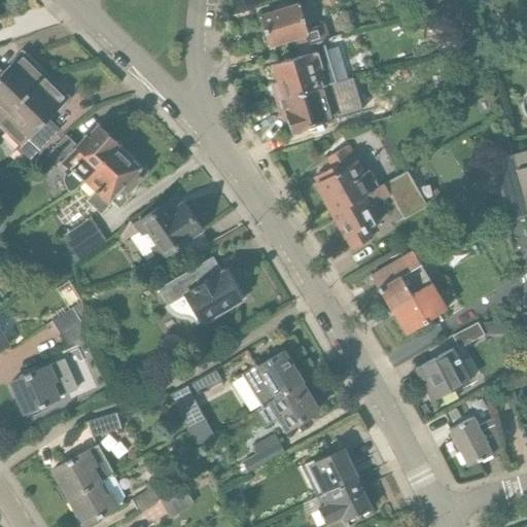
[(300,48),(323,42),(329,39),(325,24),(306,30),(303,18),(309,15),(306,3),(258,18),(268,46),(295,38),(300,48)]
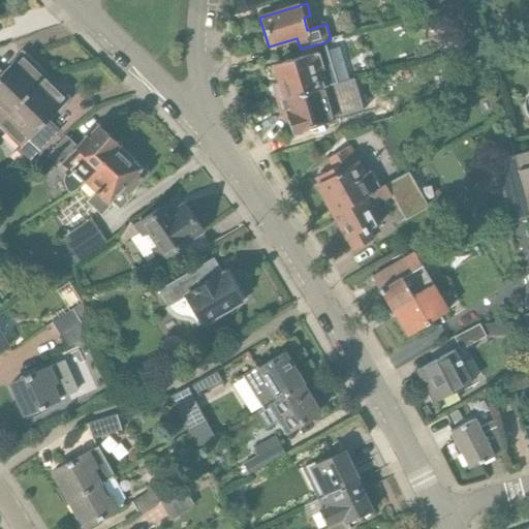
[(283,98),(327,87),(337,84),(324,42),(301,49),(303,56),(272,65),(277,84),(275,84),(279,100),(283,98)]
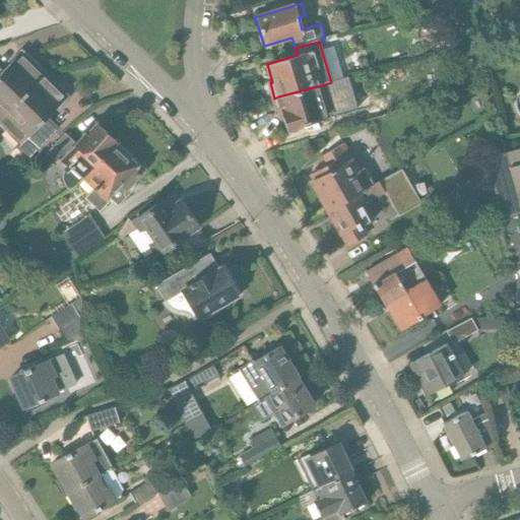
[(0,119),(36,83),(13,61),(1,73),(0,71),(0,119)]
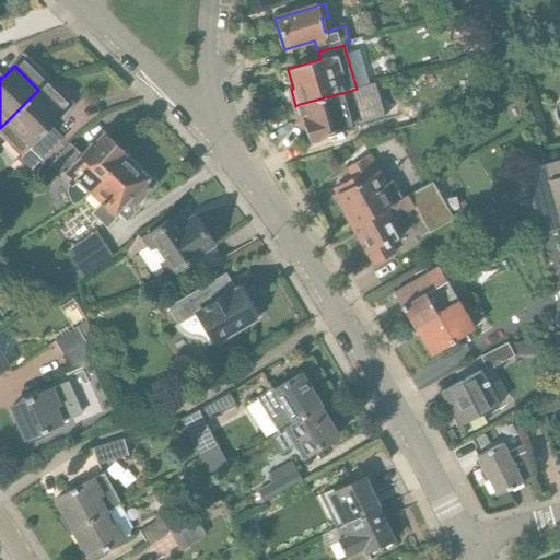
[(38,90),(0,128),(0,137),(19,155),(16,159),(30,172),(62,138),(50,127),(62,114),(38,90)]
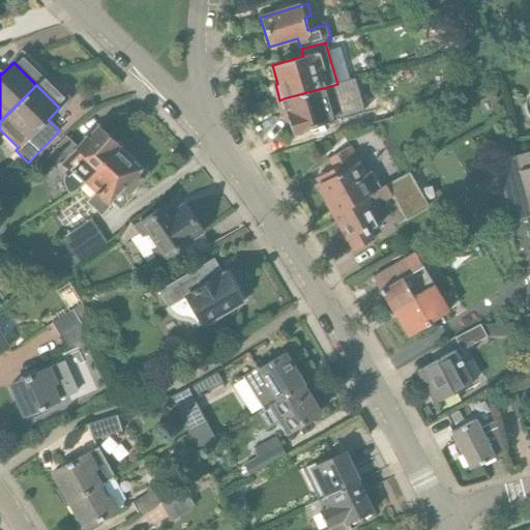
[(336,119),(327,87),(284,98),(294,133),(336,119)]
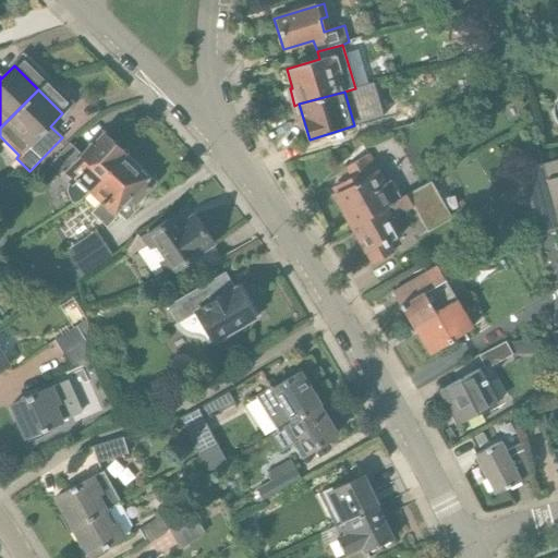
[(88,193),(88,192),(124,152),(106,134),(93,148),(92,146),(82,156),(71,146),(52,166),(62,176),(61,178),(68,184),(65,187),(65,194),(70,205),(72,204),(72,205),(80,202),(88,193)]
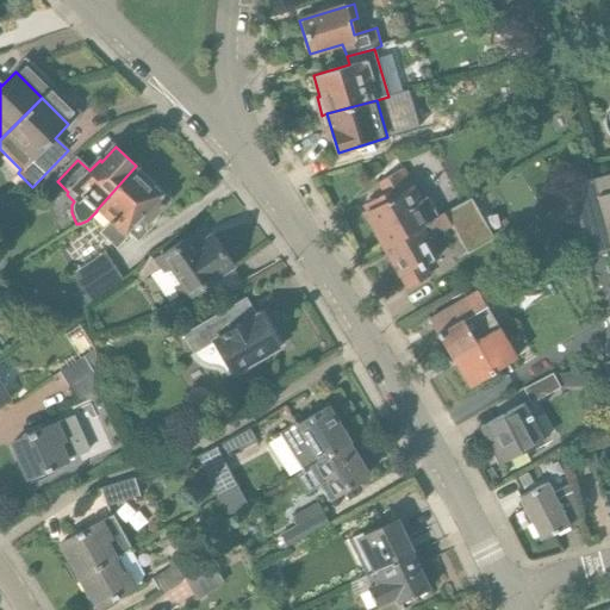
[(136,166),(97,210),(110,222),(100,232),(118,250),(132,236),(138,243),(155,225),(150,223),(172,200),(136,166)]
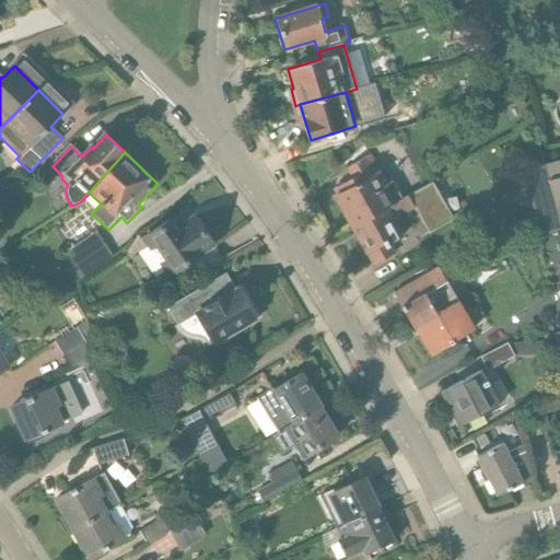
[(353,228),(404,198),(394,179),(387,183),(380,170),(372,155),(347,168),(352,179),(333,190),(353,228)]
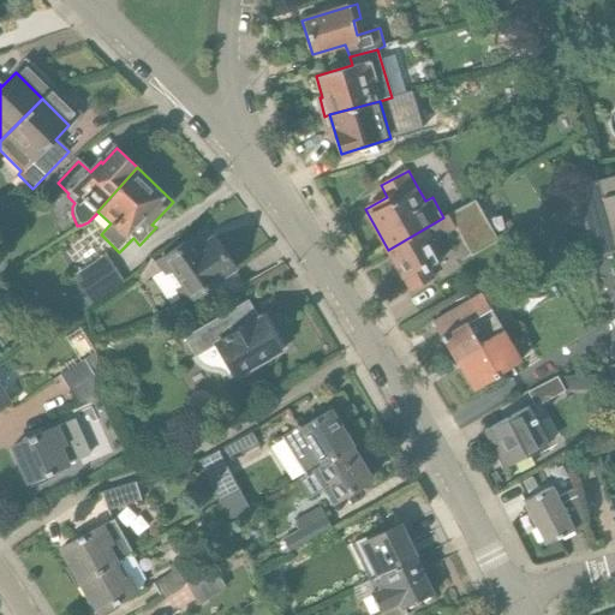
[(614,175),(598,180),(614,244),(614,175)]
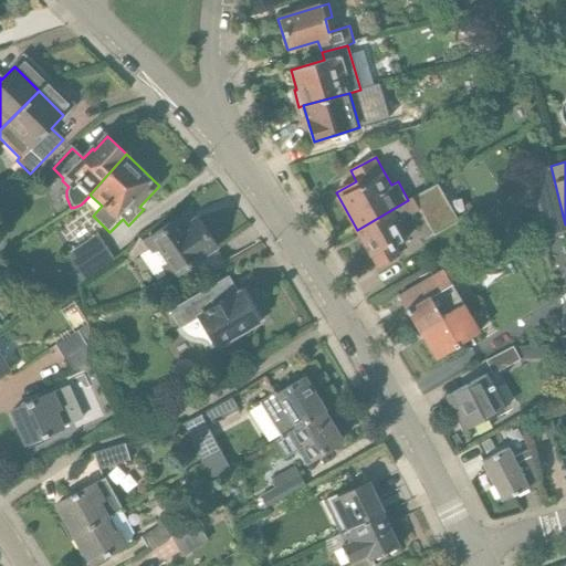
[(565,224),(551,166),(551,165),(527,171),(546,240),(565,234),(565,224)]
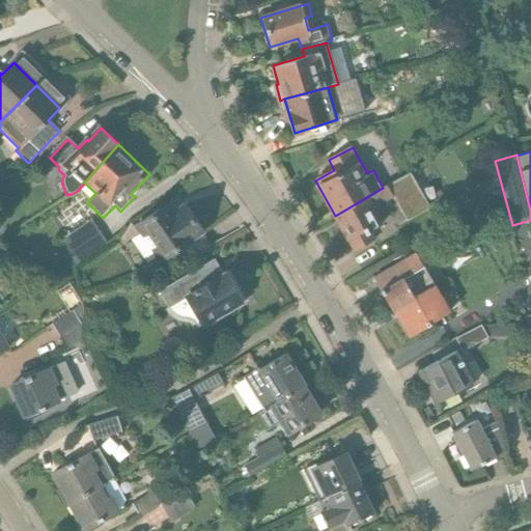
[(383,188),(335,216),(355,251),(375,240),(371,231),(380,226),(371,211),(391,199),(403,223),(425,210),(406,175),(383,188)]
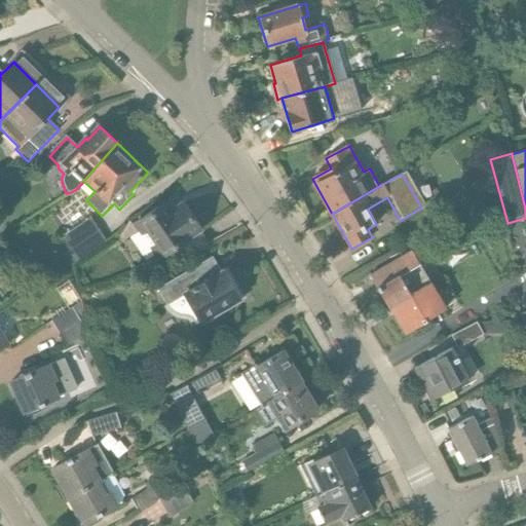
[(166,202),(134,225),(129,221),(120,235),(123,240),(138,231),(141,236),(144,234),(151,247),(149,249),(156,259),(200,229),(184,204),(174,212),(166,202)]
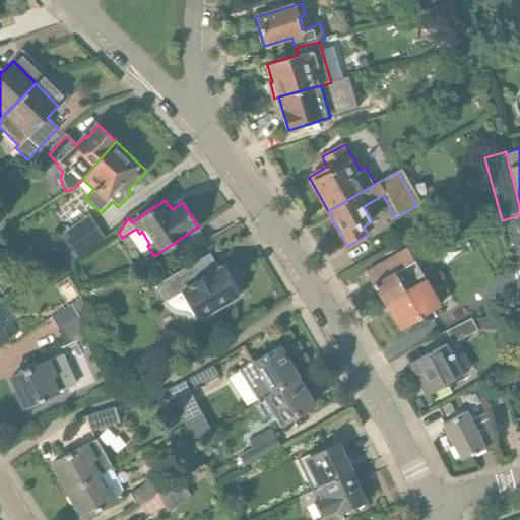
[(71,265),(107,241),(89,215),(64,233),(71,265)]
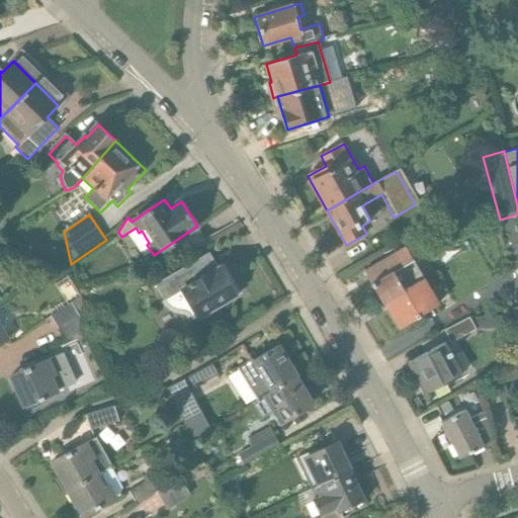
[(414,260),(406,248),(364,272),(399,330),(420,317),(440,304),(424,277),(423,278),(413,261),(414,260)]
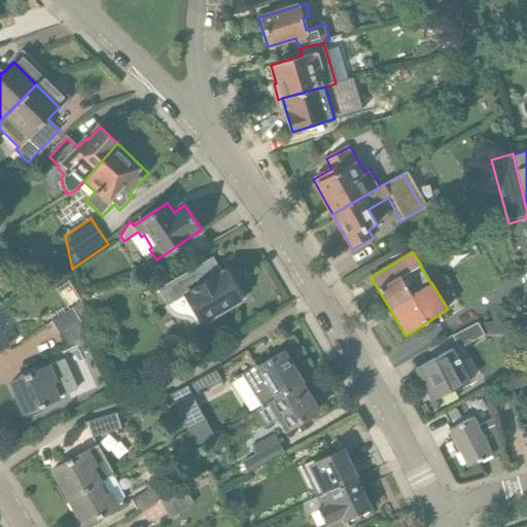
[(213,257),(156,289),(167,307),(183,296),(200,324),(244,299),(226,270),(222,273),(213,257)]
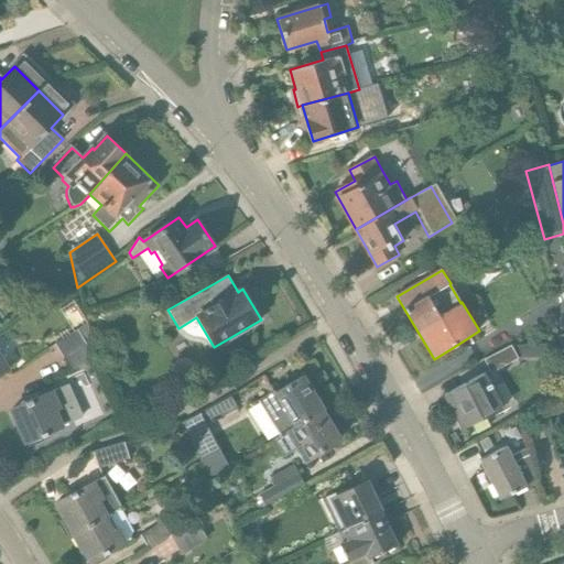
[(65,360),(88,346),(79,329),(55,344),(65,360)]
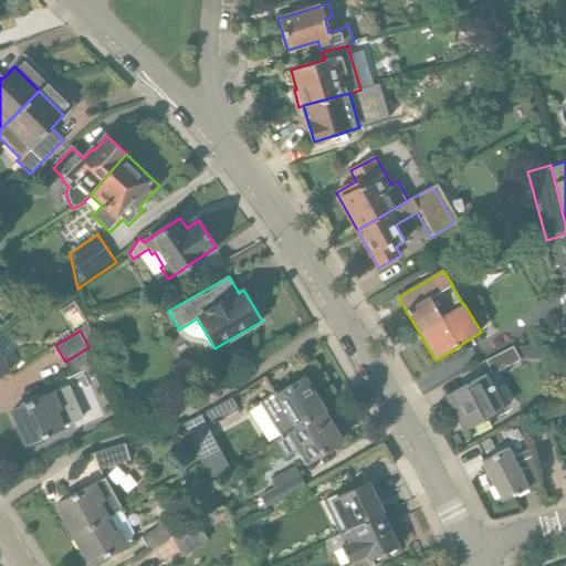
[(485,362),(493,375),(521,360),(513,346),(485,362)]
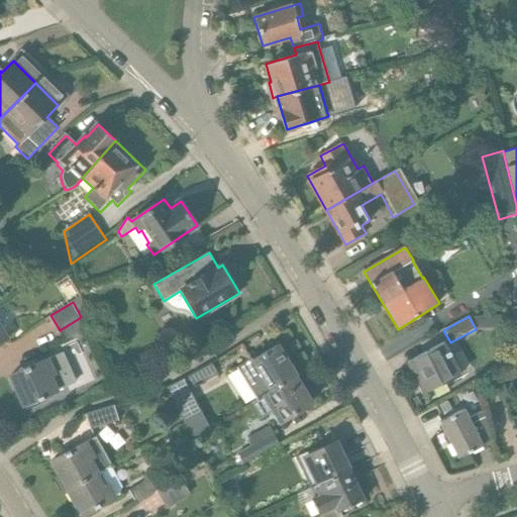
[(60,330),(66,340),(87,327),(81,317),(60,330)]
